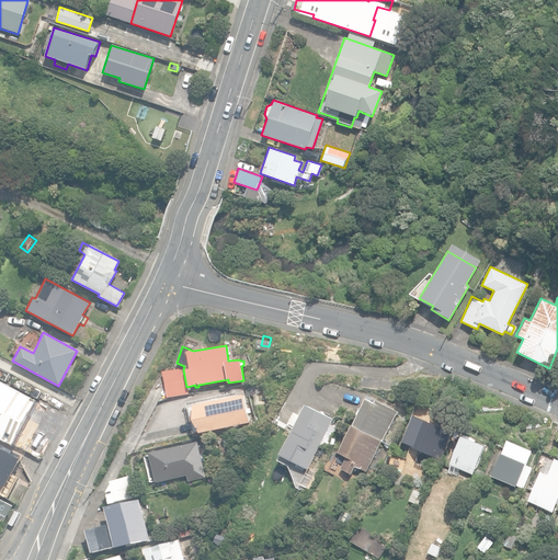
[(164,397),(185,392),(181,367),(160,372),(164,397)]
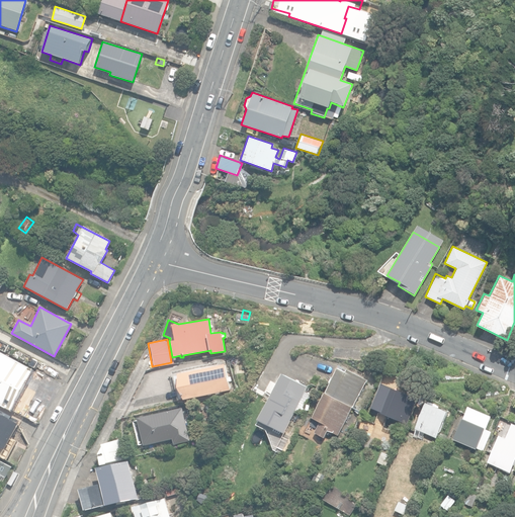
[(0,405),(11,411),(33,370),(0,352),(0,405)]
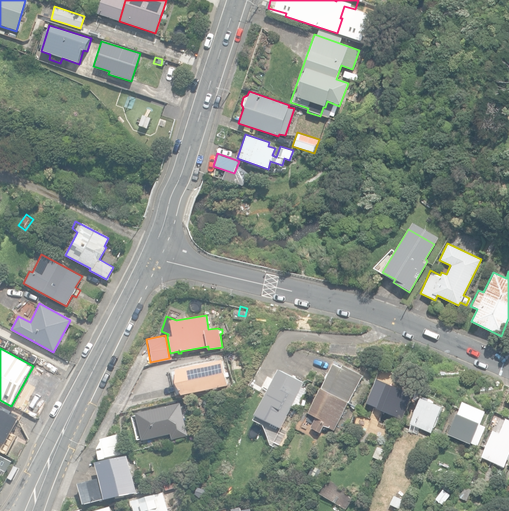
[(162,360),(164,368),(172,366),(170,359),(162,360)]
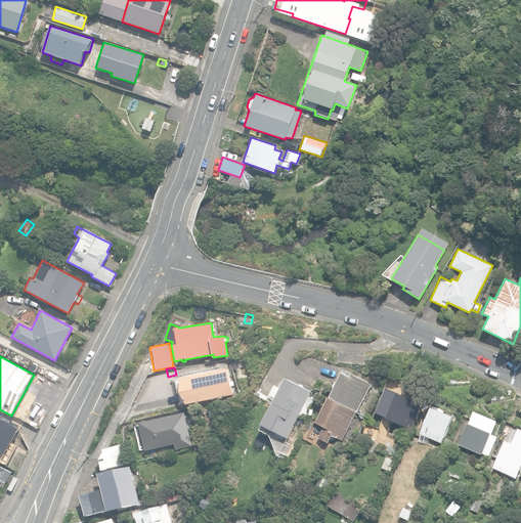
[(179,378),(185,404),(231,394),(229,385),(231,385),(231,381),(229,381),(226,367),(179,378)]
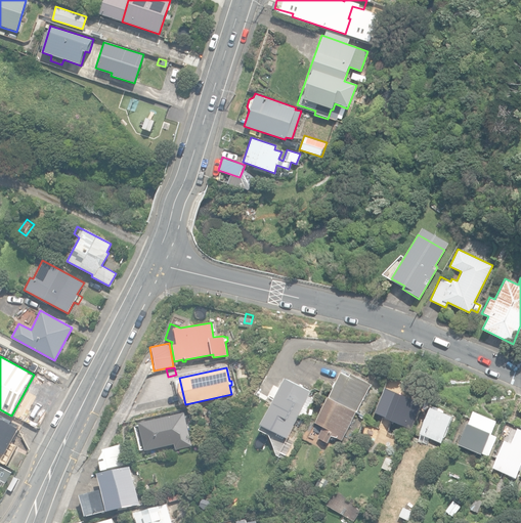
[(315,443),(322,447),(324,442),(327,442),(331,436),(333,436),(340,440),(355,411),(371,384),(350,373),(349,377),(342,373),(328,396),(314,423),(321,426),(316,436),(317,437),(315,443)]
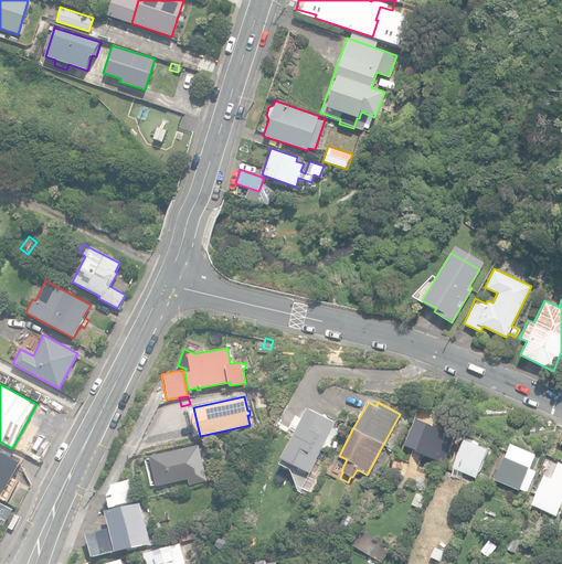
[(282,458),(308,472),(335,422),(308,408),(282,458)]
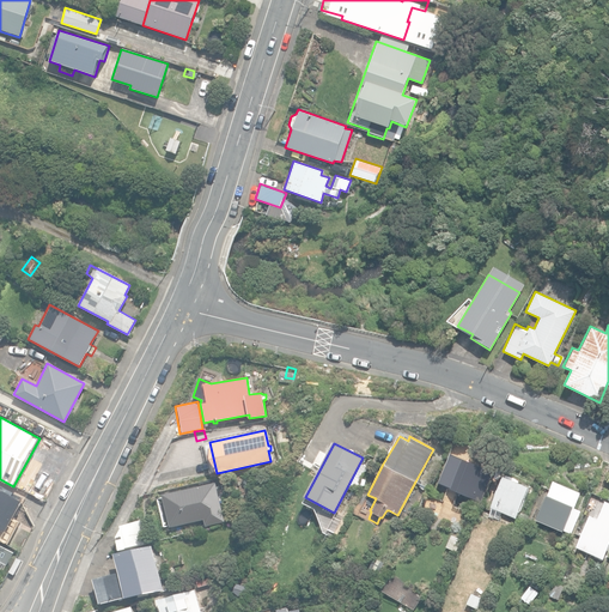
[(438,483),(479,501),(491,474),(450,455),(438,483)]
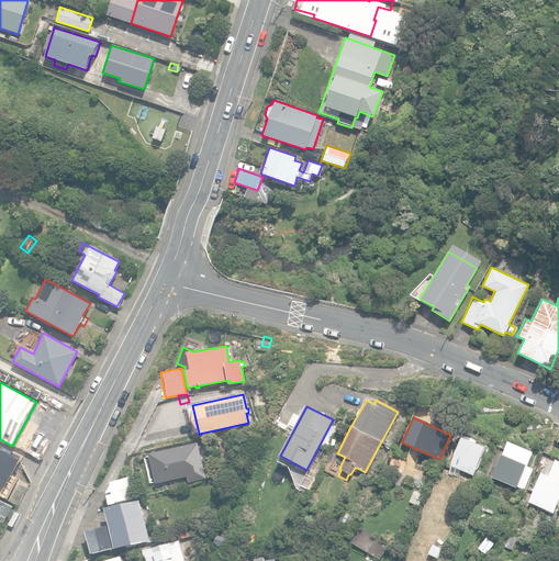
[(449,466),(472,474),(484,447),(461,437),(449,466)]
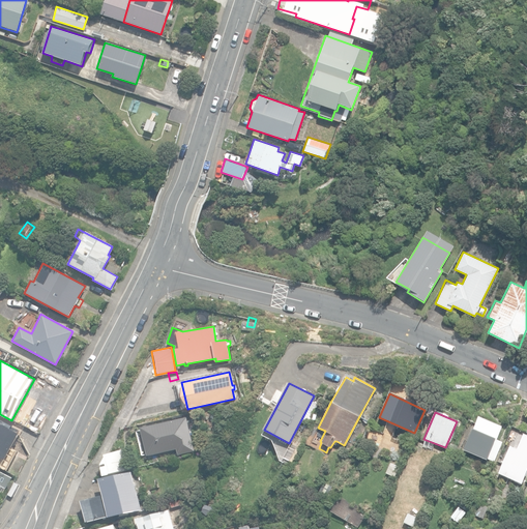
[(139,427),(145,456),(175,448),(176,454),(193,450),(184,416),(166,420),(165,416),(154,419),(154,422),(139,427)]
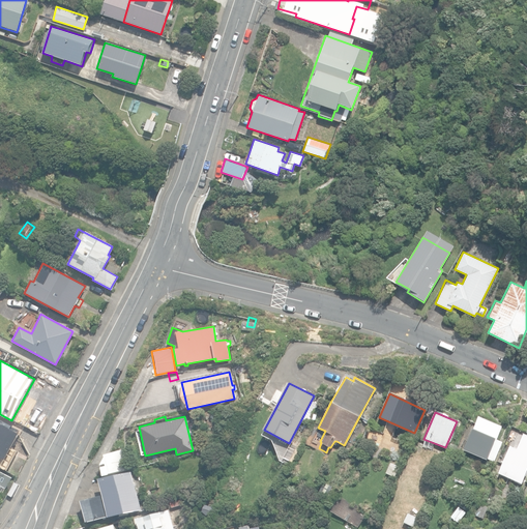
[(464,449),(493,462),(501,441),(496,439),(501,427),(477,416),(471,430),(472,430),(464,449)]
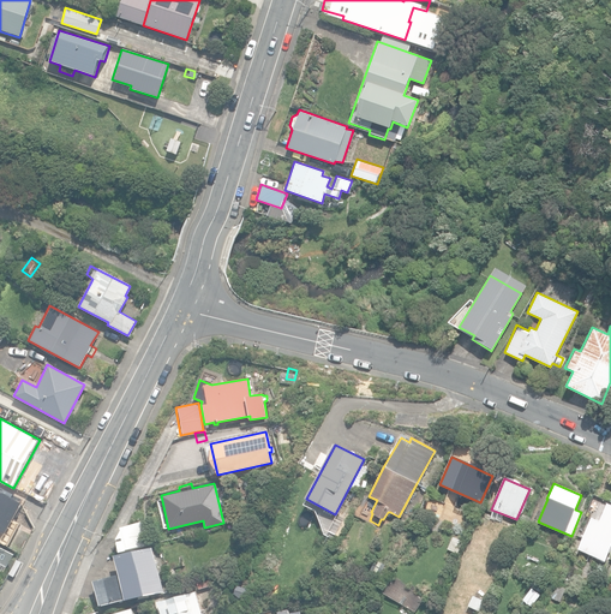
[(418,484),(412,495),(423,500),(429,490),(418,484)]
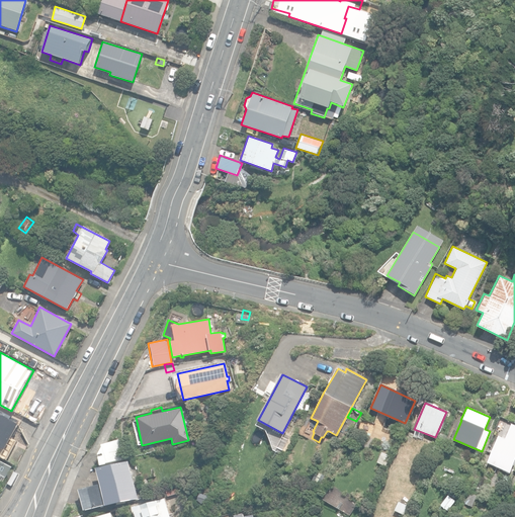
[(0,456),(5,459),(15,440),(11,438),(18,424),(0,414),(0,456)]
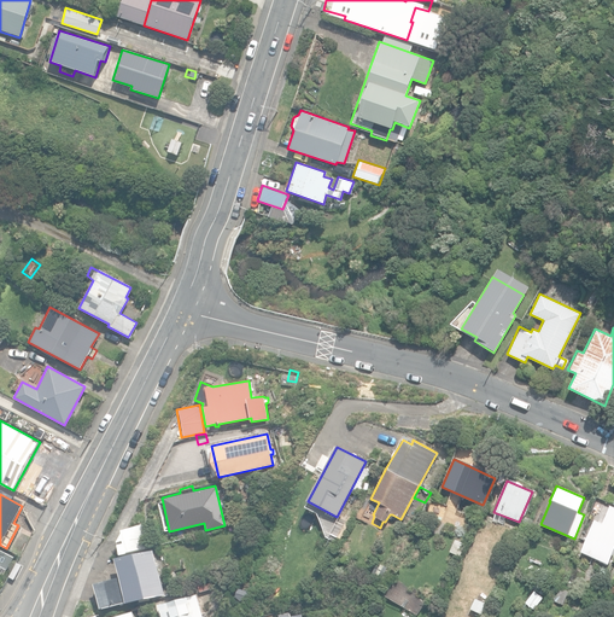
[(579,552),(607,564),(613,547),(613,506),(610,505),(602,523),(595,519),(579,552)]
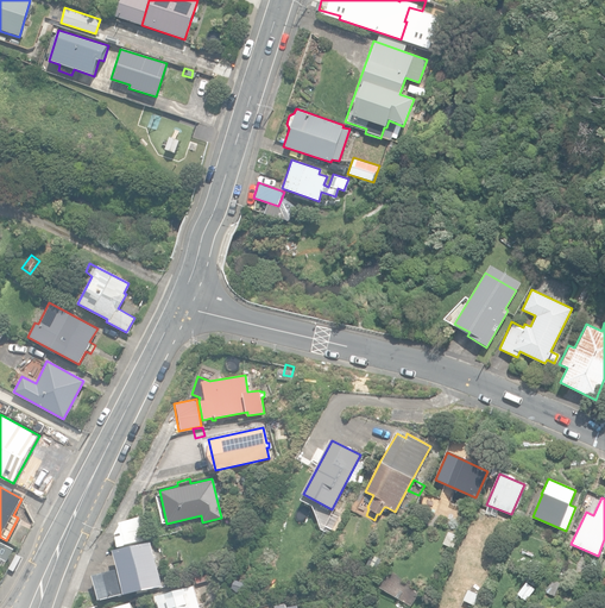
[(114,532),(117,545),(149,536),(143,514),(119,522),(114,532)]
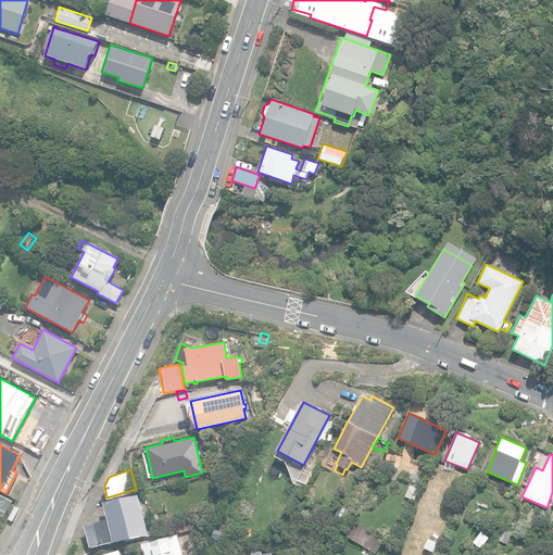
[(405,493),(413,496),(417,489),(410,484),(405,493)]
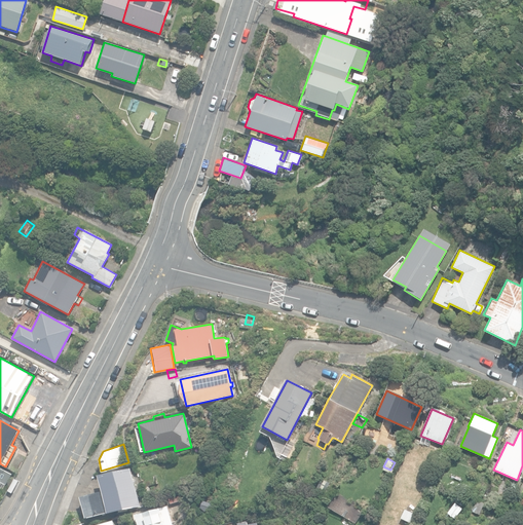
[(80,496),(85,518),(108,512),(109,513),(139,505),(128,467),(99,476),(103,490),(80,496)]
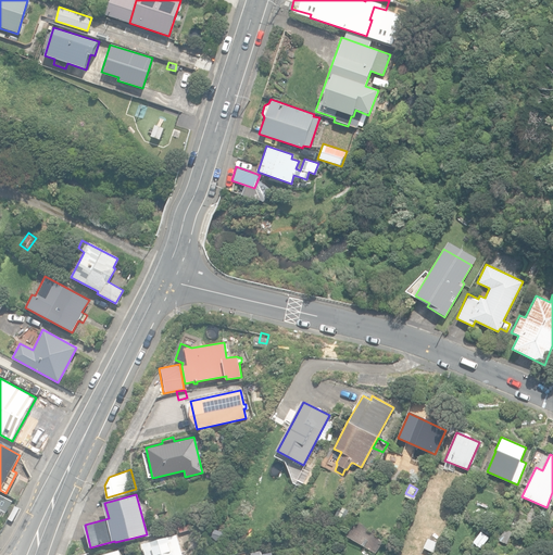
[(352,524),(344,535),(373,552),(380,540),(355,520),(352,524)]
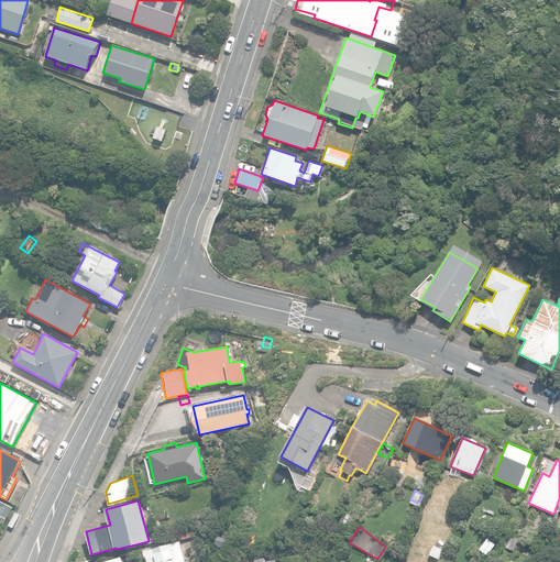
[(504,547),(512,550),(517,538),(509,535),(504,547)]
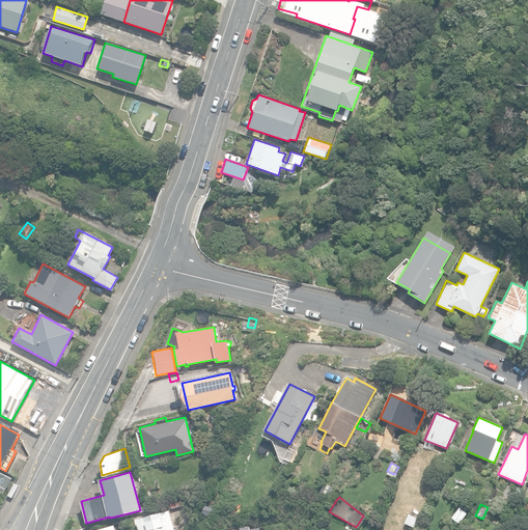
[(456,523),(465,513),(457,507),(449,518),(456,523)]
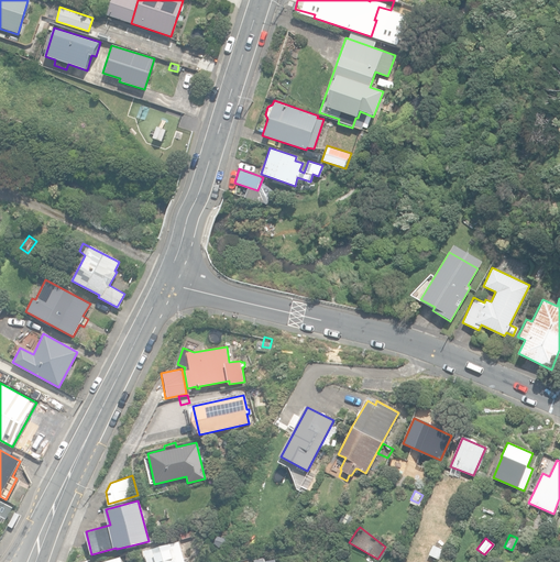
[(143,550),(146,561),(184,561),(178,540),(143,550)]
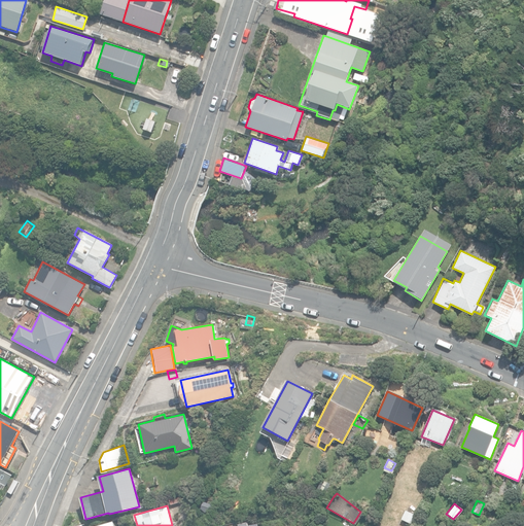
[(400,518),(412,524),(416,515),(404,510),(400,518)]
